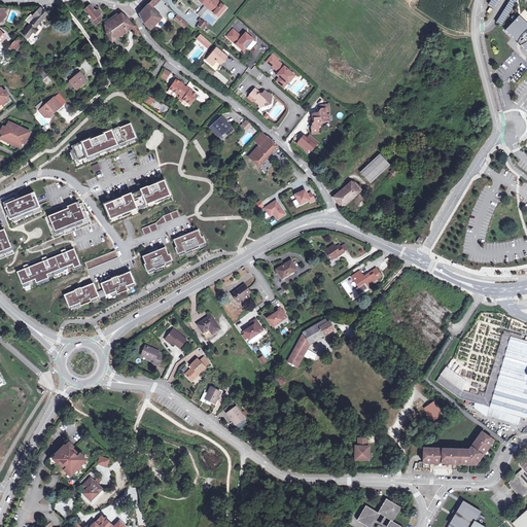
[(152,0),(148,5),(152,8),(160,0),(152,0)]
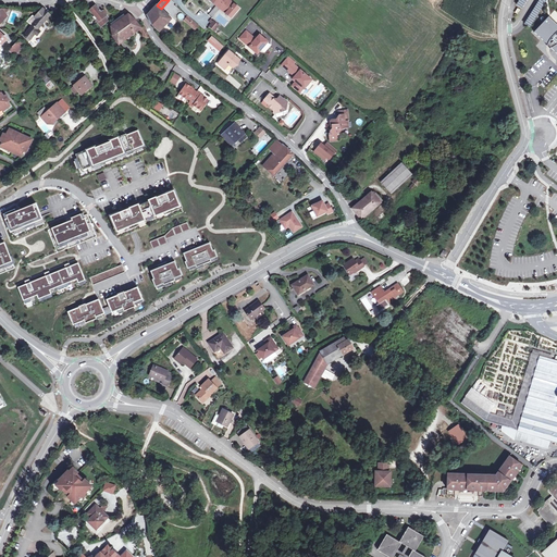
[(213,0),(214,1),(213,2),(220,9),(221,7),(227,12),(226,13),(231,17),(238,8),(229,0),(213,0)]
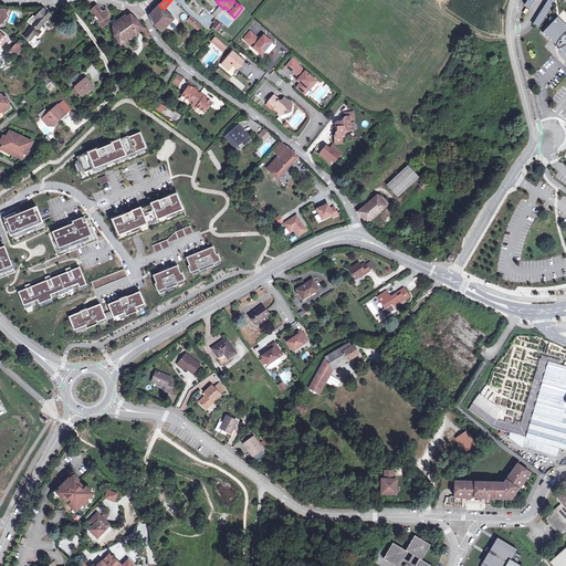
[(547,0),(533,23),(537,27),(554,0),(547,0)]
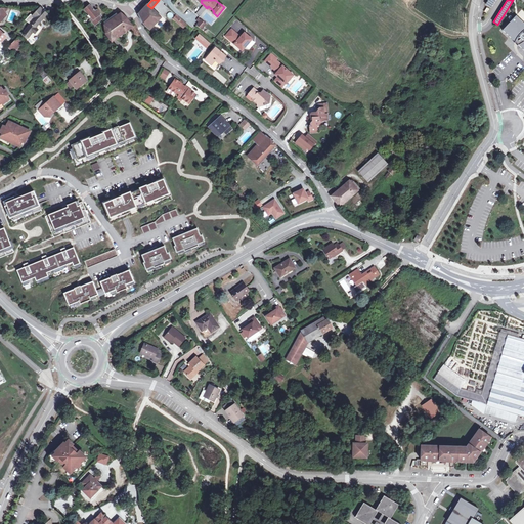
[(104,18),(99,10),(98,9),(95,11),(90,5),(85,10),(92,18),(91,19),(95,26),(101,20),(102,19),(102,20),(104,18)]
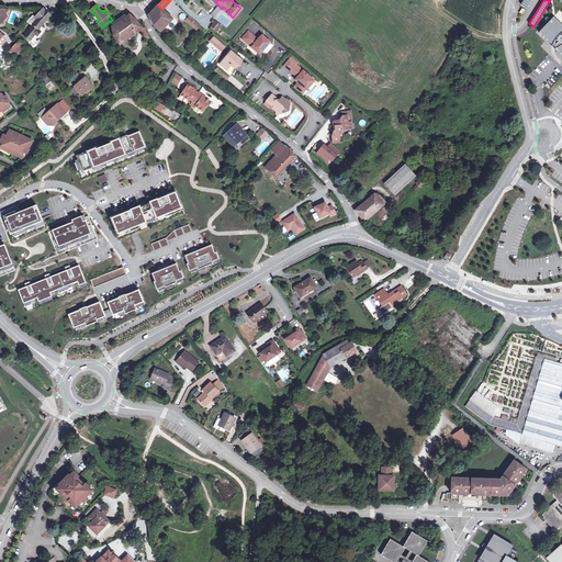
[(163,9),(158,6),(149,14),(149,15),(154,25),(160,32),(173,20),(163,9)]
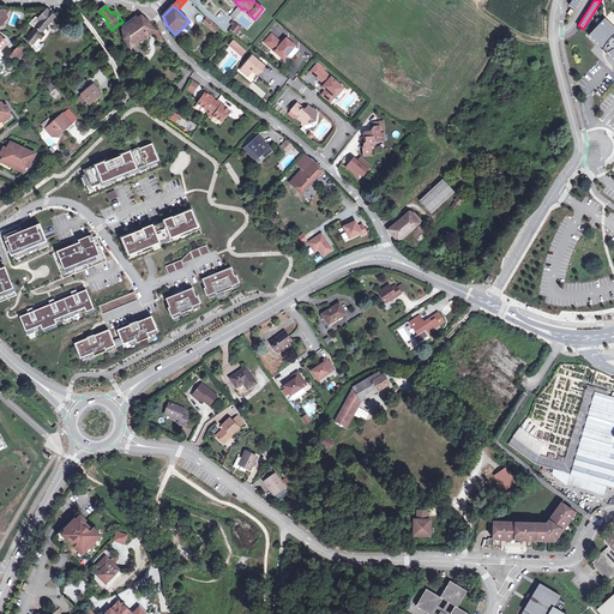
[(44,25),(54,16),(48,8),(37,19),(40,22),(26,40),(32,44),(38,37),(41,40),(44,35),(42,32),(47,26),(44,25)]
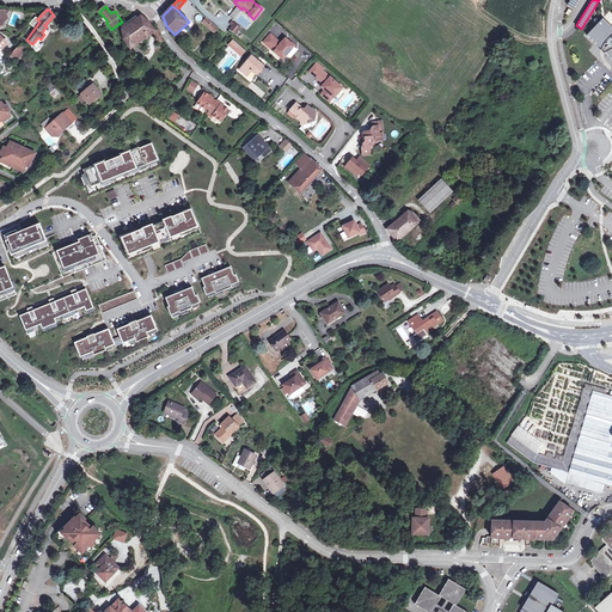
[(55,17),(54,16),(44,25),(47,26),(55,17)]
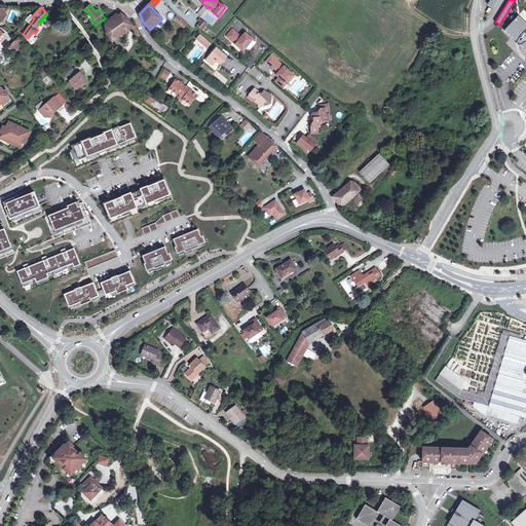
[(133,28),(134,27),(127,19),(122,13),(105,26),(107,34),(110,39),(108,40),(111,47),(115,46),(113,42),(133,28)]
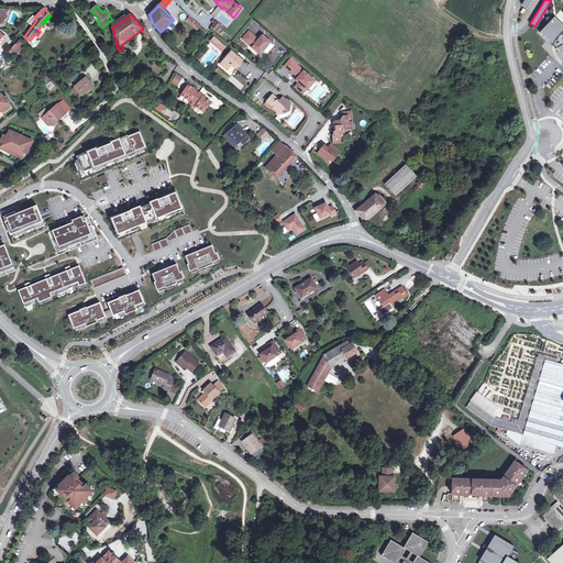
[(190,17),(187,20),(195,26),(197,23),(190,17)]
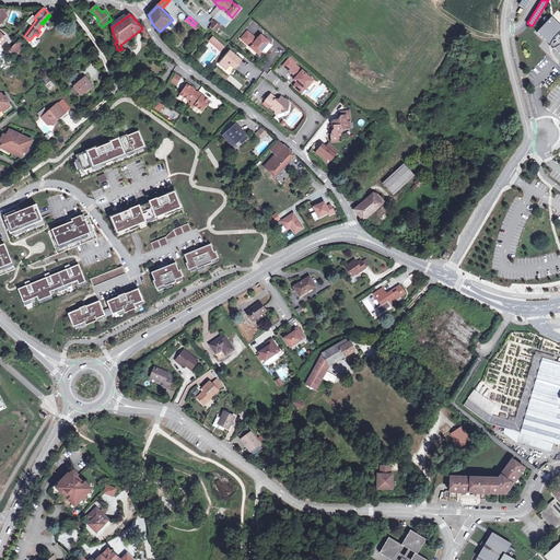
[(537,33),(559,54),(559,25),(551,18),(537,33)]
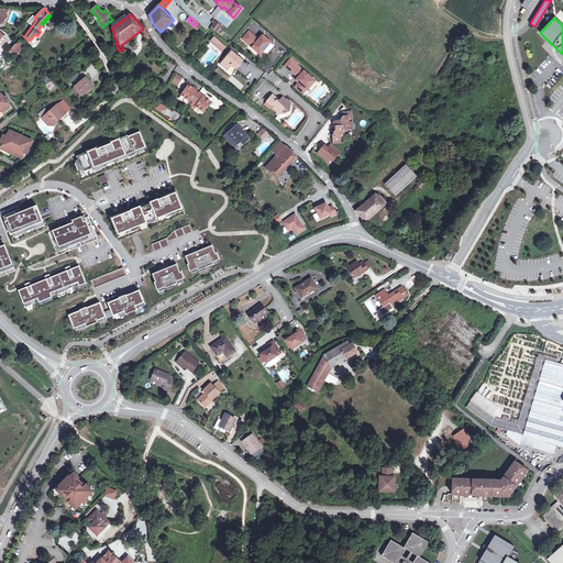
[(213,20),(209,26),(217,32),(221,25),(213,20)]
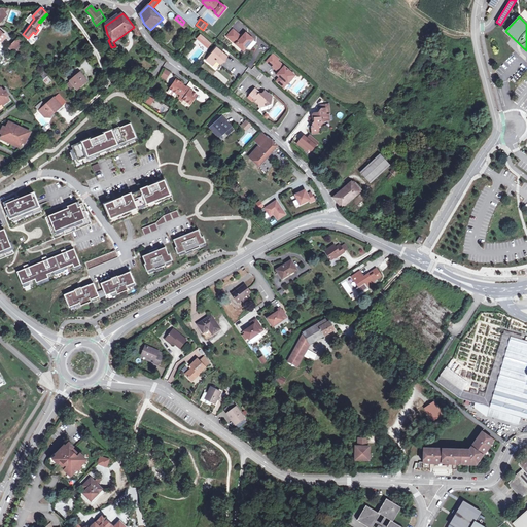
[(229,39),(236,32),(233,30),(225,36),(229,39)]
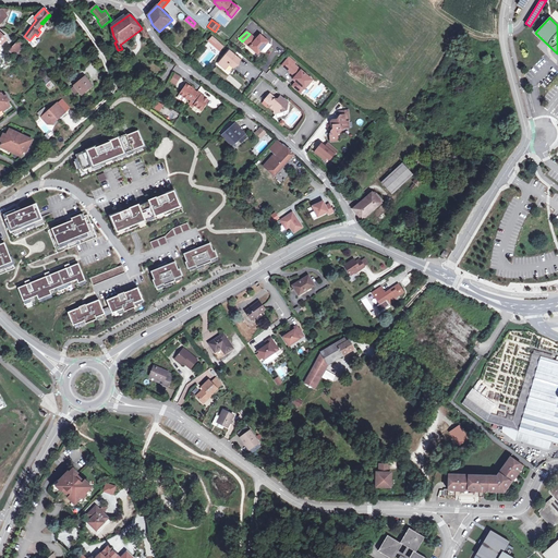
[(250,34),(242,41),(256,55),(267,41),(259,35),(255,39),(250,34)]
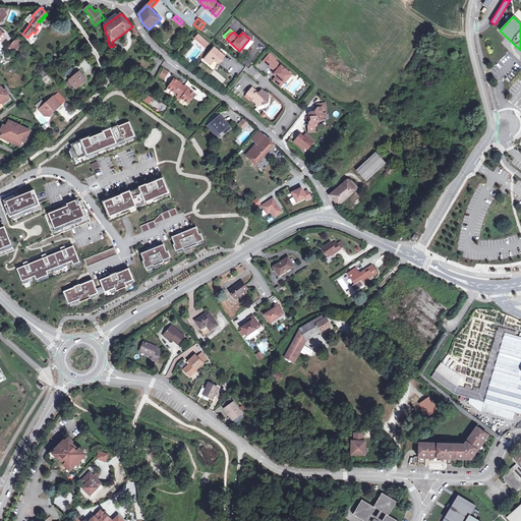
[(192,38),(205,48),(209,43),(197,33),(192,38)]
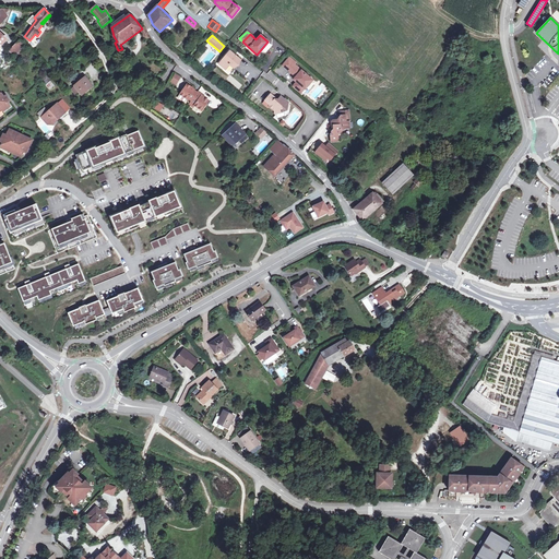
[(15,57),(20,51),(25,45),(20,40),(14,46),(9,51),(15,57)]
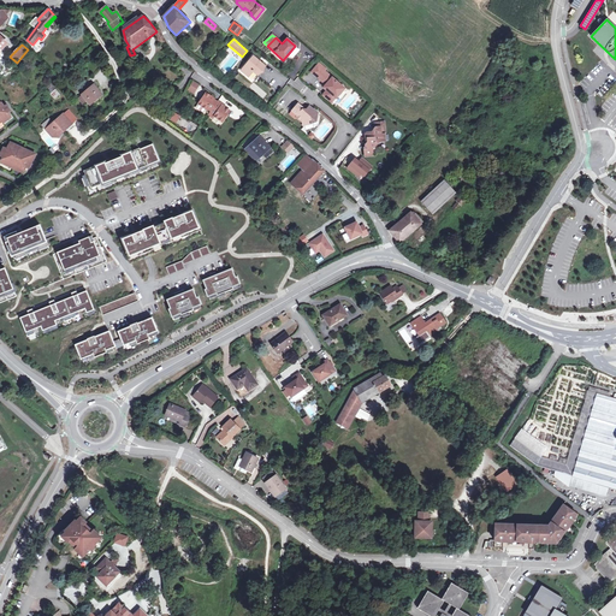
[(17,63),(10,57),(5,63),(11,67),(17,63)]
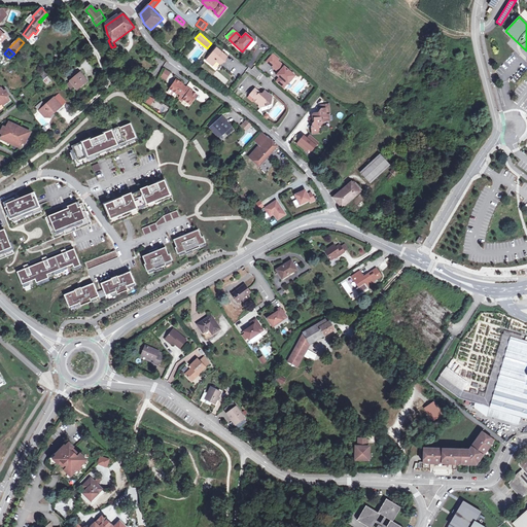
[(19,48),(14,54),(21,59),(23,56),(24,57),(26,55),(19,48)]
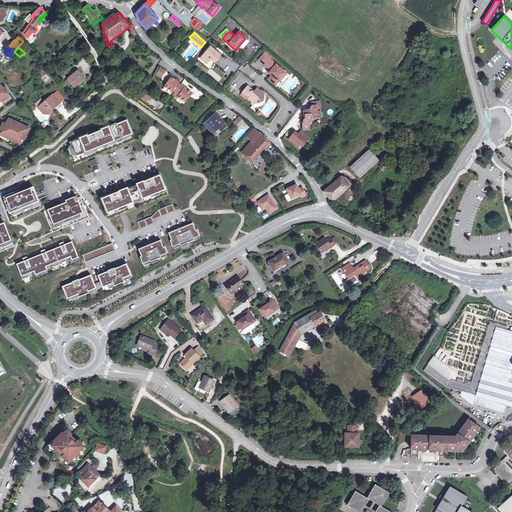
[(199,59),(206,64),(209,59),(214,63),(220,55),(209,47),(204,53),(204,55),(202,55),(199,59)]
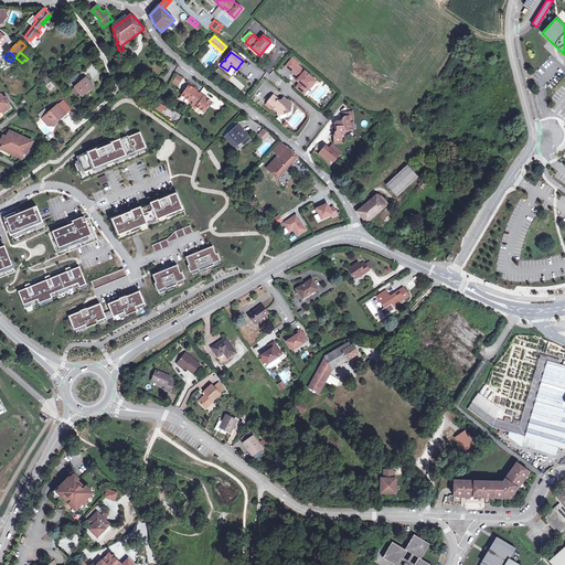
[(285,65),(290,71),(297,64),(298,62),(292,57),(285,65)]
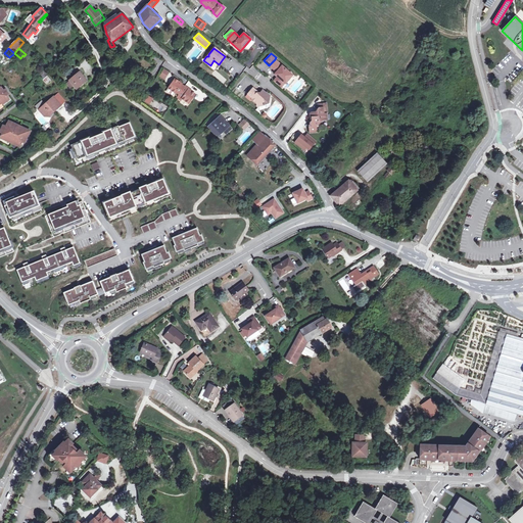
[(274,81),(279,85),(283,81),(284,83),(285,82),(291,75),(291,74),(275,59),(269,65),(276,72),(274,74),(277,77),(274,81)]
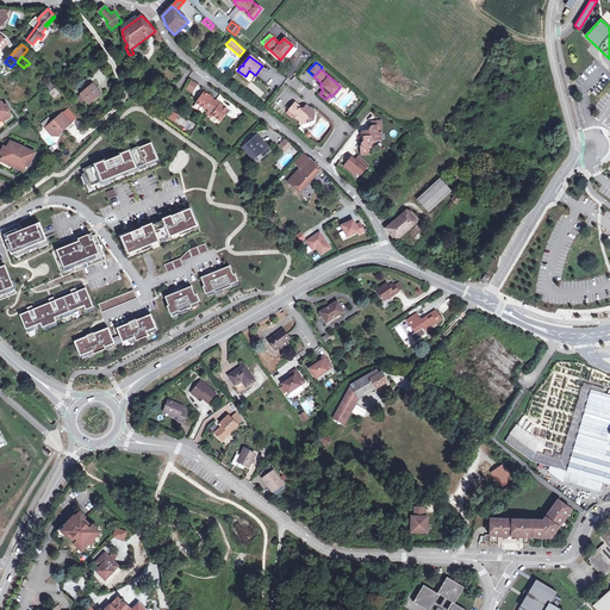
[(61,81),(56,76),(45,86),(43,88),(47,92),(48,91),(55,99),(61,94),(55,87),(61,81)]
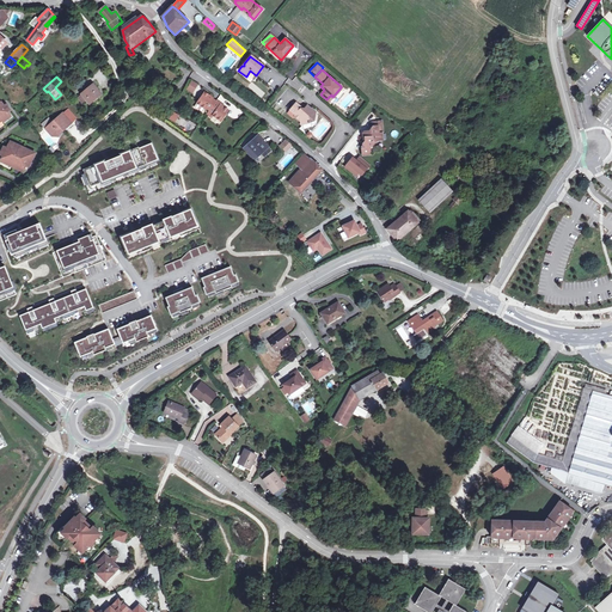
[(193,93),(197,84),(190,80),(185,90),(193,93)]
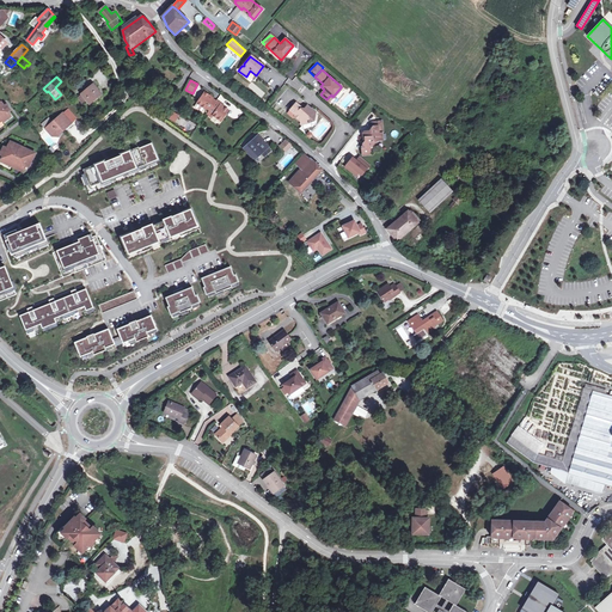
[(83,103),(86,101),(90,104),(102,95),(93,85),(78,98),(83,103)]
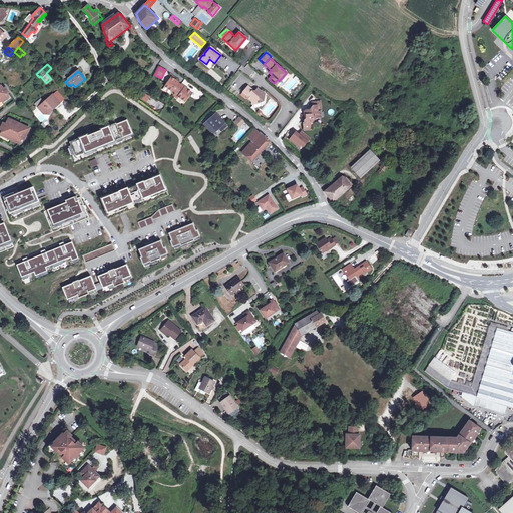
[(186,102),(192,92),(186,88),(186,87),(182,84),(181,84),(178,82),(179,82),(172,77),(165,87),(172,92),(173,91),(176,92),(173,96),(178,99),(179,97),(186,102)]
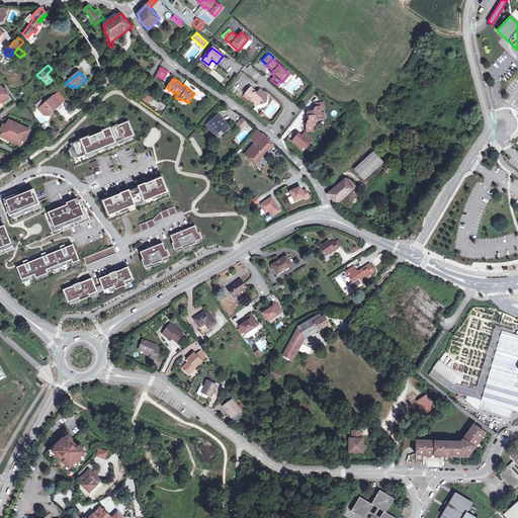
[(254,92),(254,90),(250,87),(245,93),(250,97),(248,98),(257,106),(259,106),(260,107),(261,106),(264,102),(263,92),(259,89),(257,92),(255,93),(254,92)]
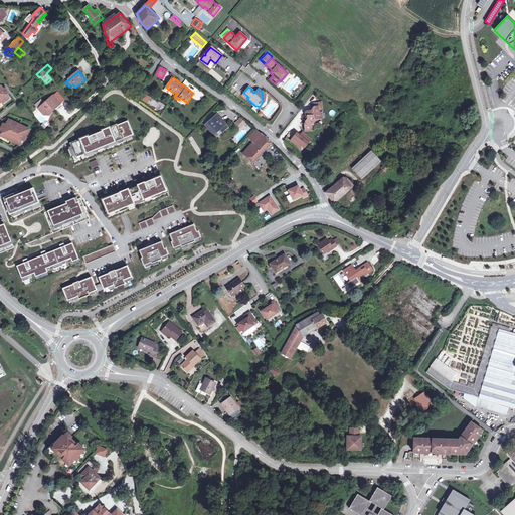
[(142,101),(148,104),(151,97),(145,94),(142,101)]
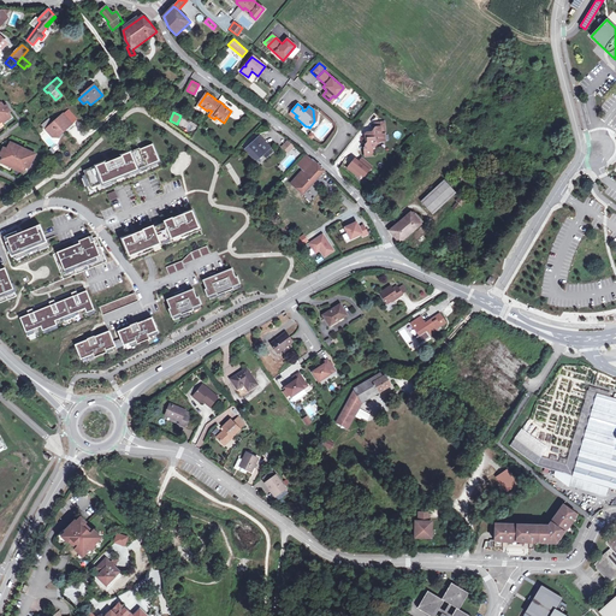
[(10,113),(9,114),(5,117),(6,118),(1,122),(3,124),(12,117),(10,113)]
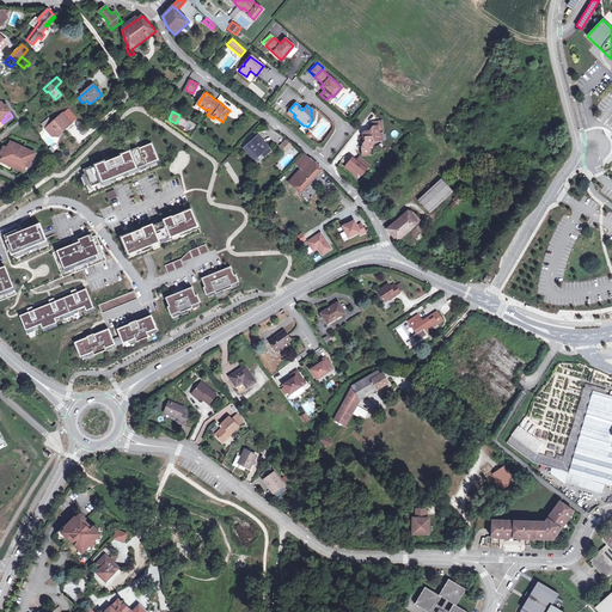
[(51,123),(53,126),(47,130),(51,136),(59,136),(59,133),(62,129),(65,130),(72,123),(62,114),(51,123)]
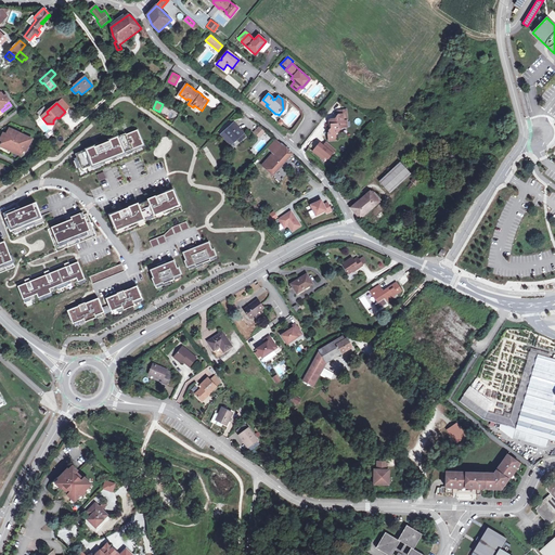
[(328,121),(332,125),(331,126),(333,127),(326,133),(328,136),(330,141),(336,140),(335,136),(338,131),(338,128),(340,126),(343,126),(343,128),(347,128),(347,121),(348,121),(347,111),(338,111),(339,118),(331,119),(328,121)]
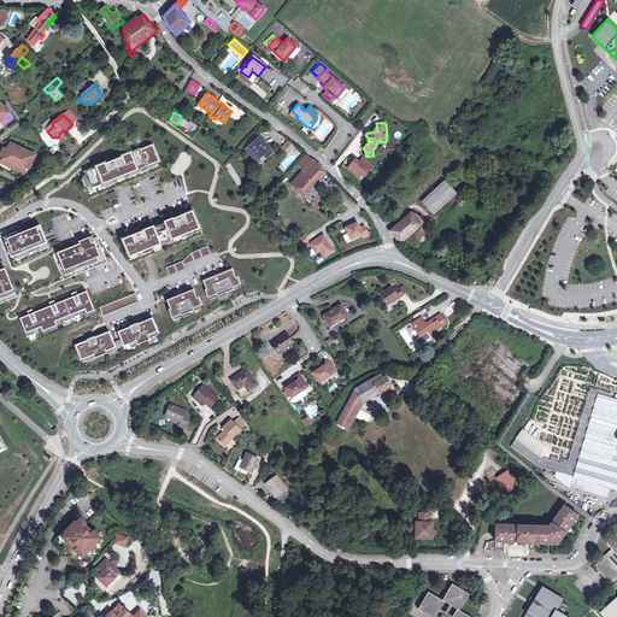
[(260,139),(250,148),(247,151),(256,160),(259,158),(263,154),(266,158),(274,153),(270,148),(269,147),(260,139)]
